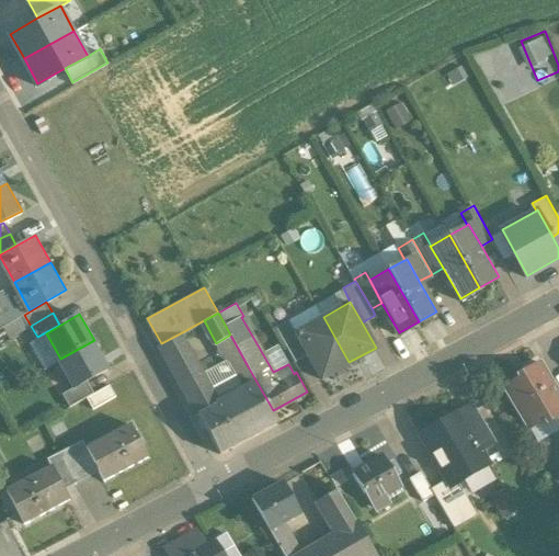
[(323,317),(297,331),(308,352),(323,377),(349,362),(323,317)]
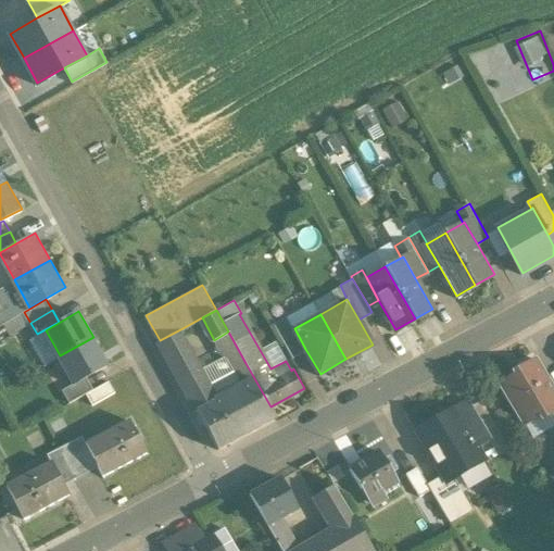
[(293,358),(305,349),(294,328),(287,315),(274,323),(293,358)]
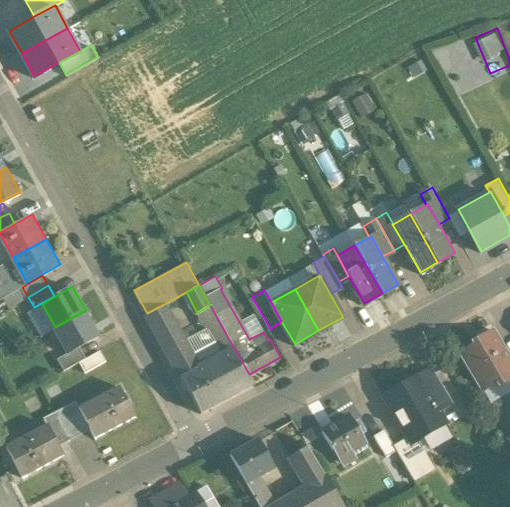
[(194,353),(166,303),(147,313),(175,363),(194,353)]
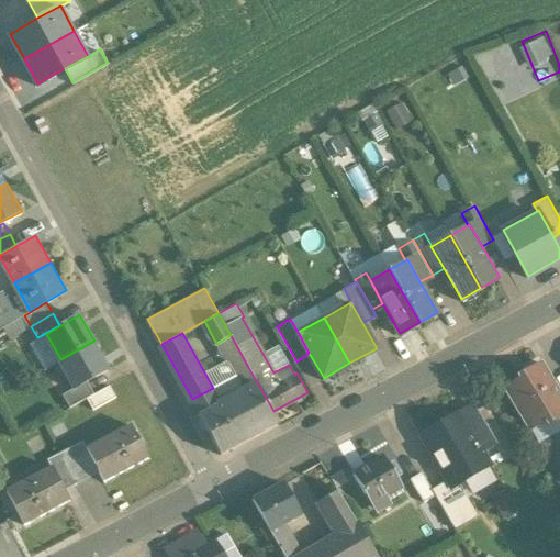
[(94,341),(60,359),(75,386),(109,367),(94,341)]
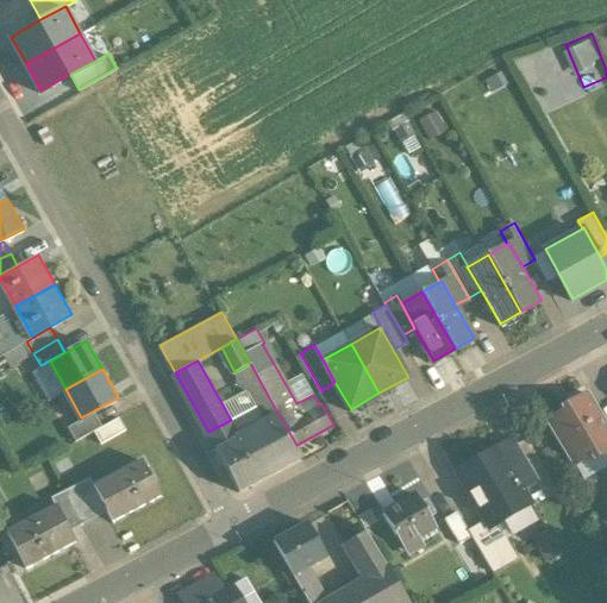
[(586,388),(561,403),(563,407),(546,416),(570,454),(587,445),(594,457),(606,447),(606,421),(600,410),(598,412),(593,403),(594,402),(586,388)]
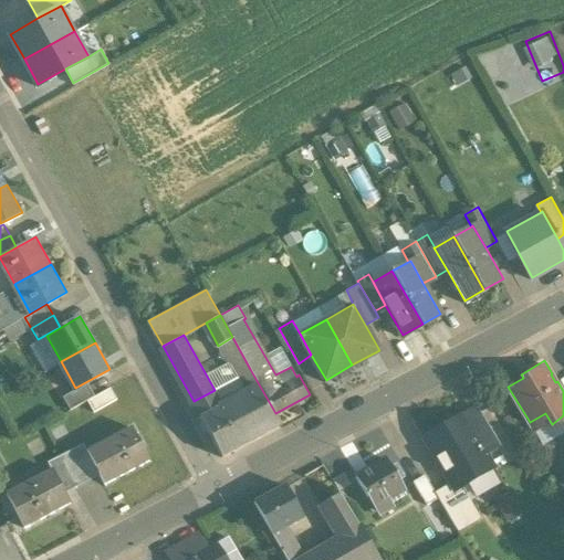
[(275,413),(250,369),(241,373),(250,390),(236,398),(257,436),(281,423),(275,413)]
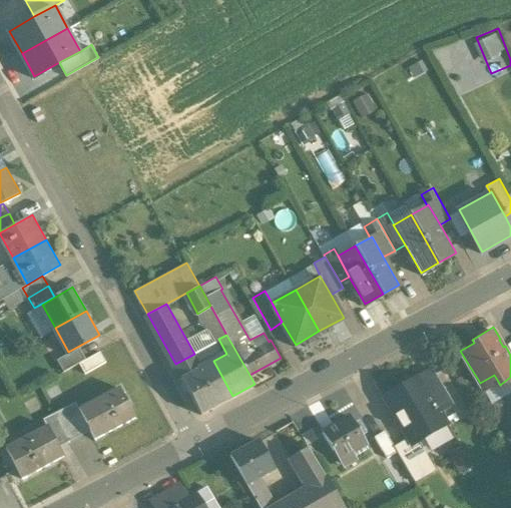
[(80,347),(59,359),(65,369),(86,358),(80,347)]
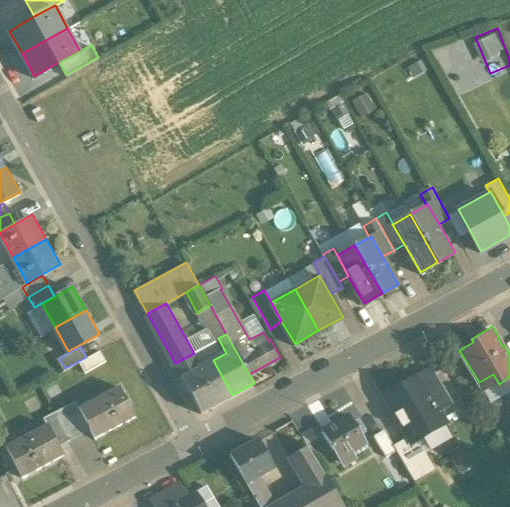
[(194,353),(175,363),(183,376),(199,368),(202,366),(194,353)]
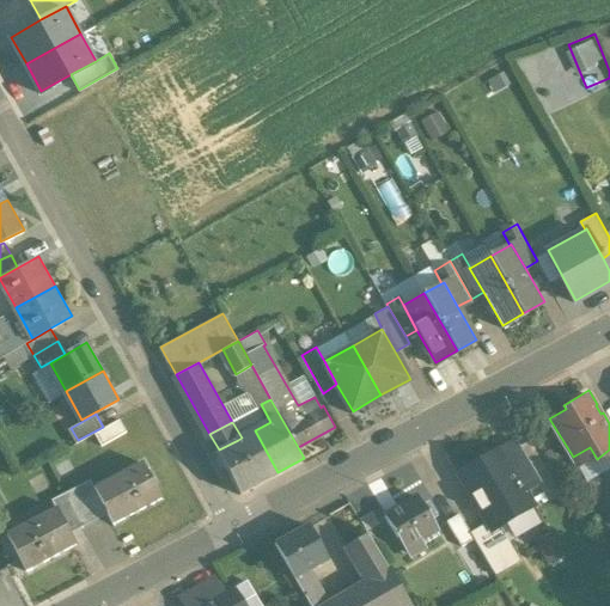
[(278,472),(255,430),(242,438),(238,440),(260,482),(278,472)]
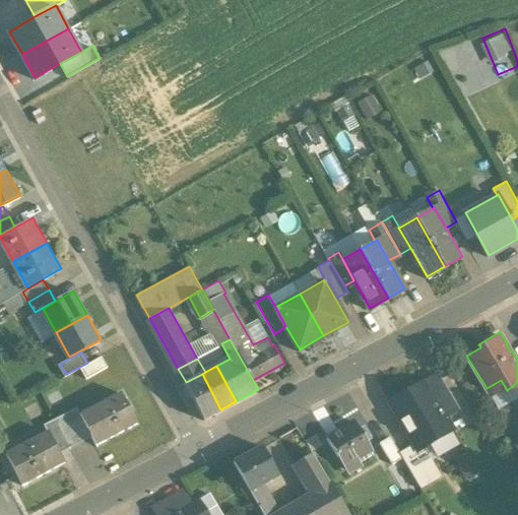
[(459,409),(438,373),(425,381),(426,382),(447,417),(459,409)]
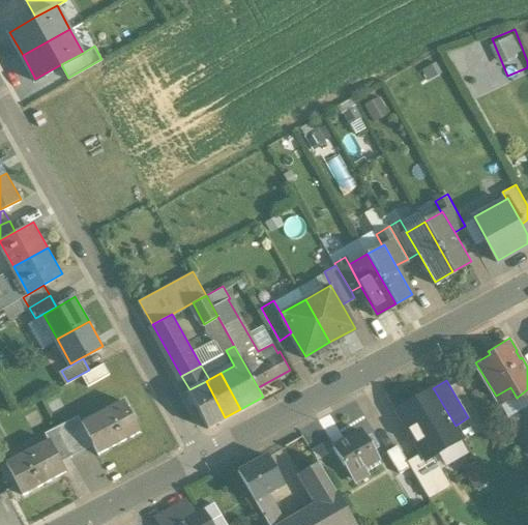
[(225,417),(206,381),(189,389),(209,426),(225,417)]
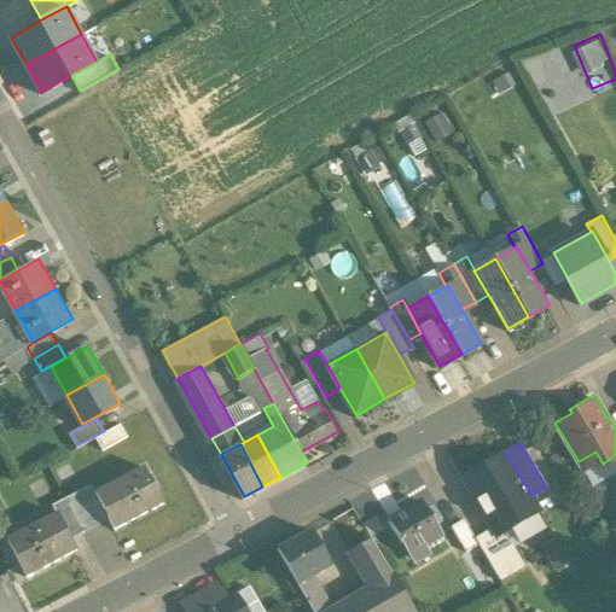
[(532,496),(506,454),(465,479),(489,520),(506,511),(504,507),(527,493),(529,497),(532,496)]
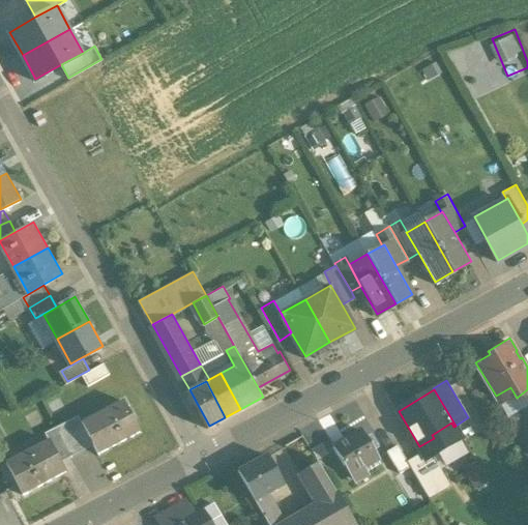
[(124,398),(82,420),(89,434),(98,451),(141,430),(124,398)]
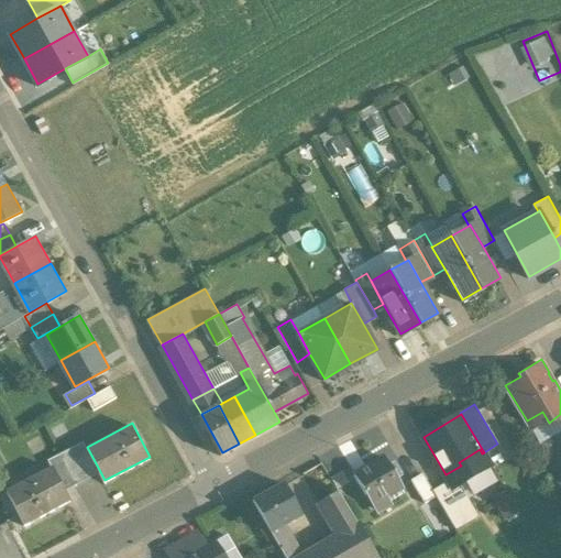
[(551,437),(532,444),(534,462),(551,458),(551,437)]
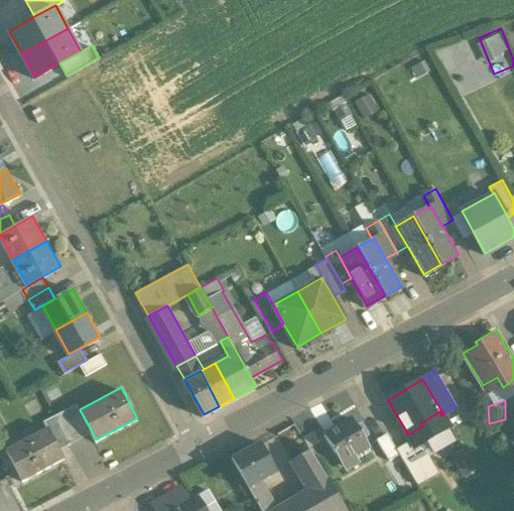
[(77,402),(54,414),(66,433),(87,422),(80,409),(77,402)]
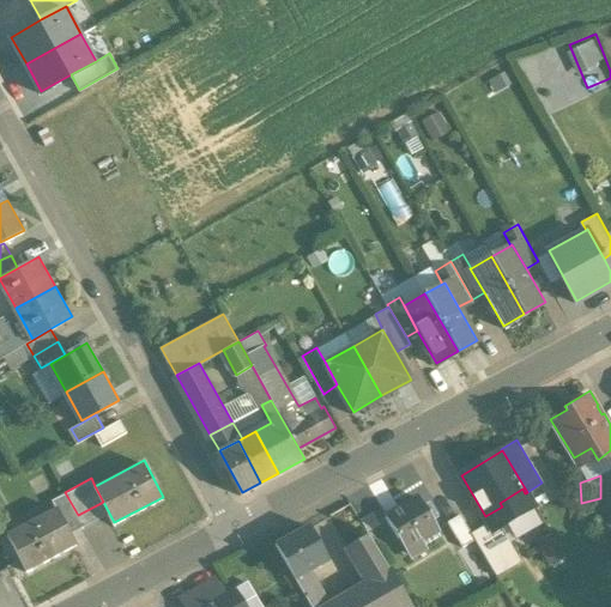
[(78,515),(65,492),(52,498),(56,507),(65,522),(78,515)]
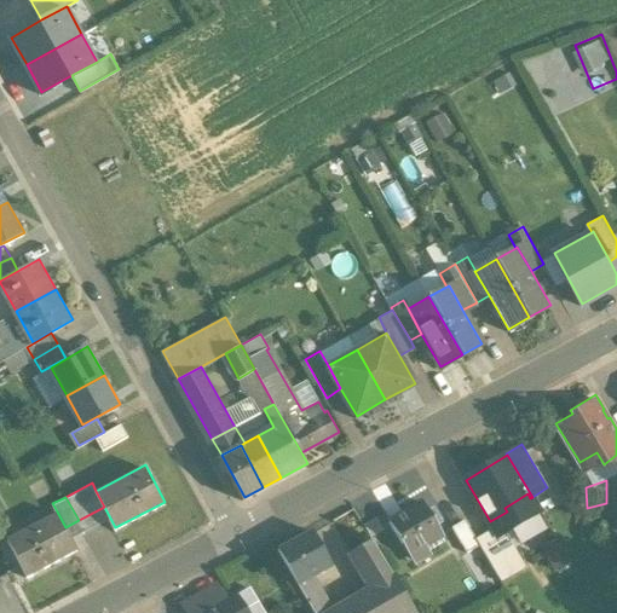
[(424,498),(405,509),(408,514),(393,522),(417,564),(432,554),(428,548),(443,539),(440,533),(443,532),(424,498)]
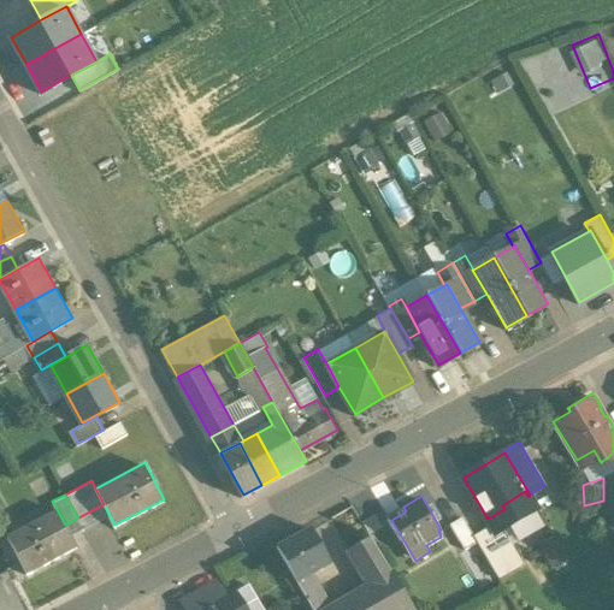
[(336,510),(341,538),(362,534),(358,505),(336,510)]
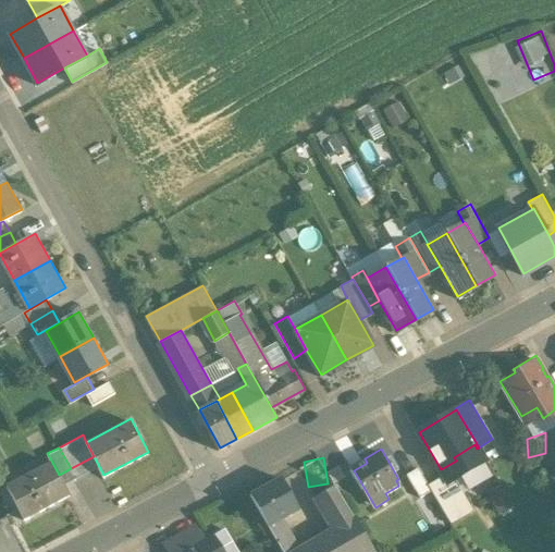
[(51,461),(8,483),(25,516),(69,493),(59,475),(51,461)]
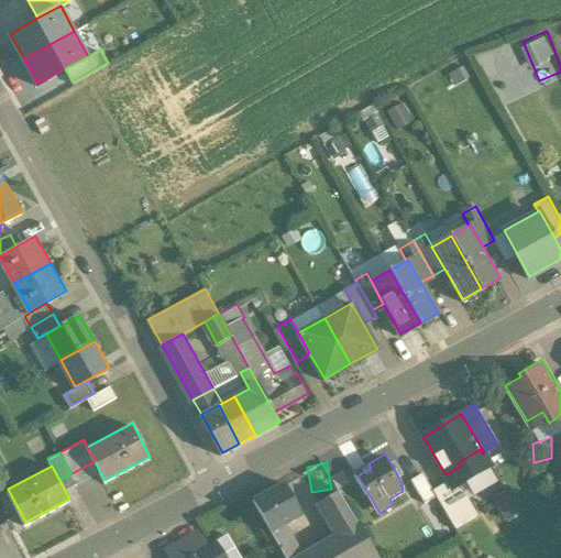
[(430,484),(420,468),(409,474),(424,498),(435,491),(430,484)]
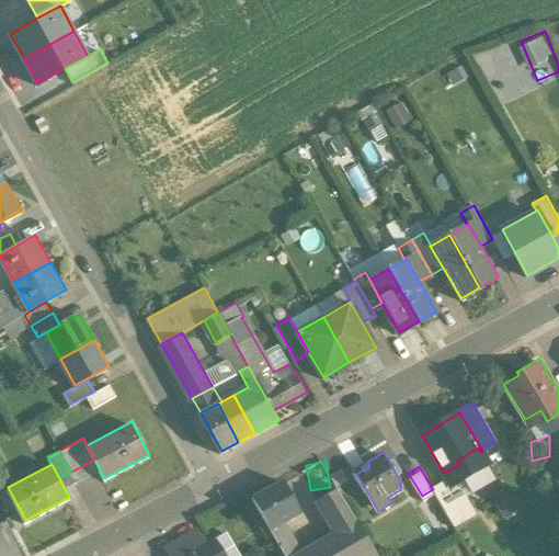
[(452,471),(429,483),(433,489),(445,510),(468,498),(452,471)]
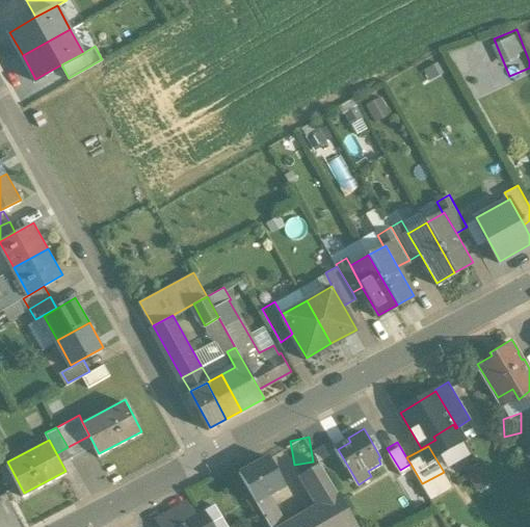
[(268,454),(239,471),(257,502),(268,495),(286,484),(268,454)]
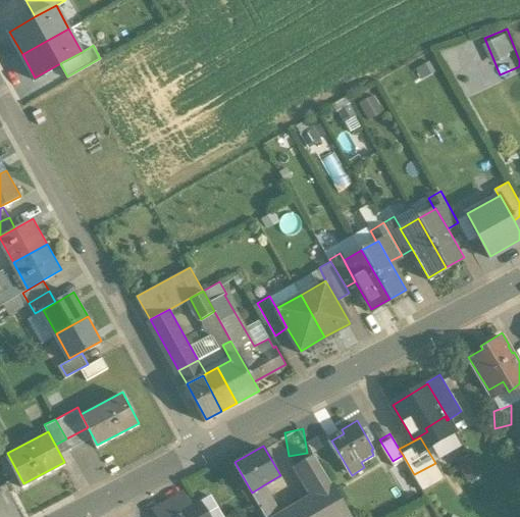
[(345,516),(351,514),(314,453),(296,464),(314,495),(299,503),(307,516),(345,516)]
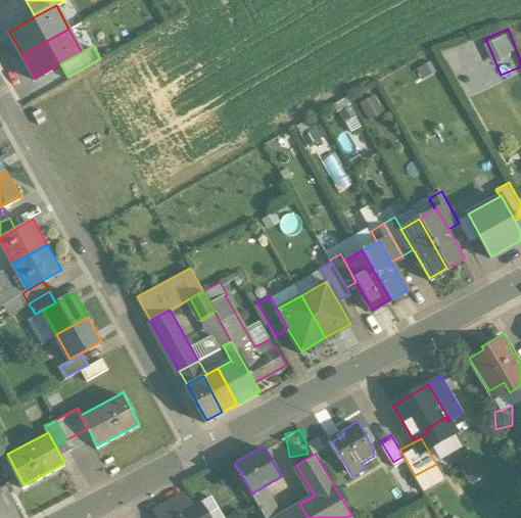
[(436,464),(415,475),(421,485),(442,474),(436,464)]
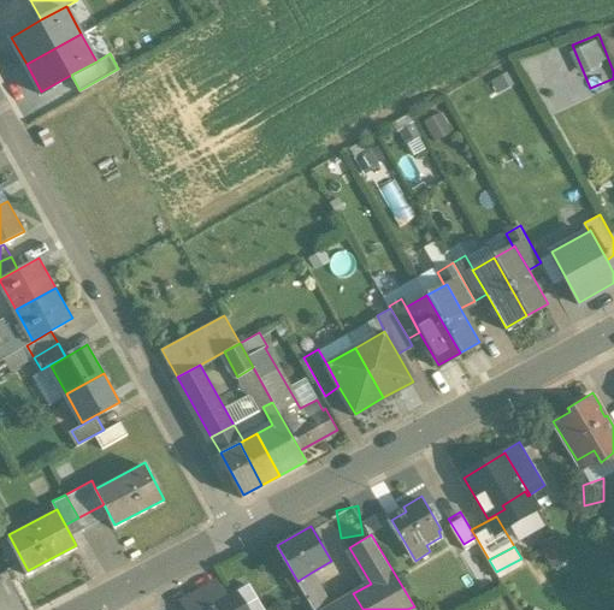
[(362,609),(353,593),(330,606),(311,573),(297,581),(313,609),(362,609)]
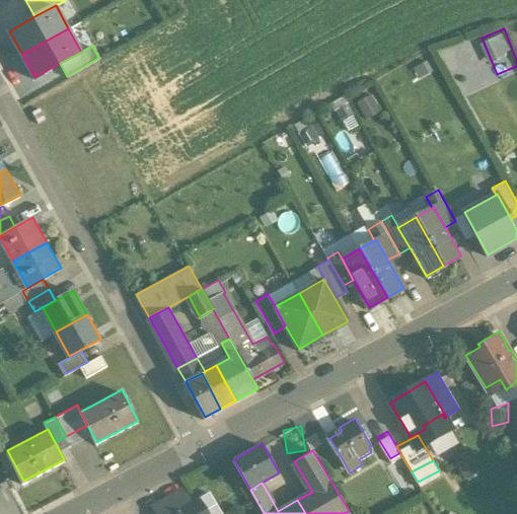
[(181,489),(154,505),(159,513),(170,513),(190,503),(181,489)]
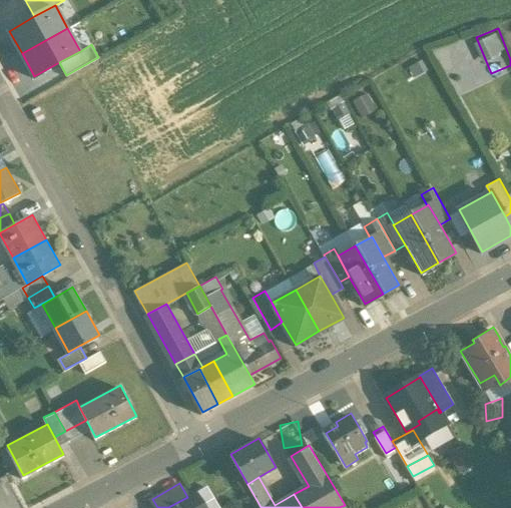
[(204,507),(194,492),(187,497),(168,507),(204,507)]
